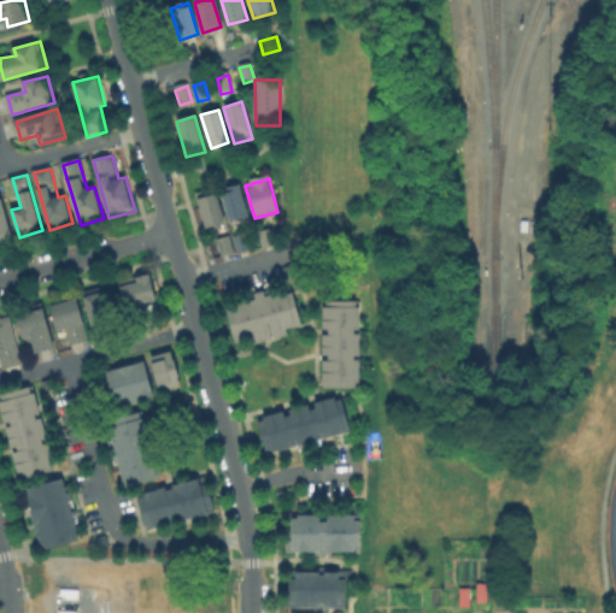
[(0,187),(15,239),(0,242),(0,187)]
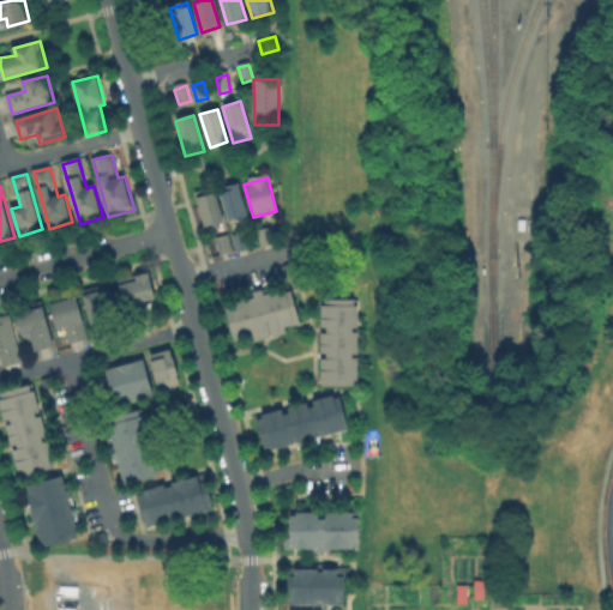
[(220,193),(235,187),(246,218),(230,223),(220,193)]
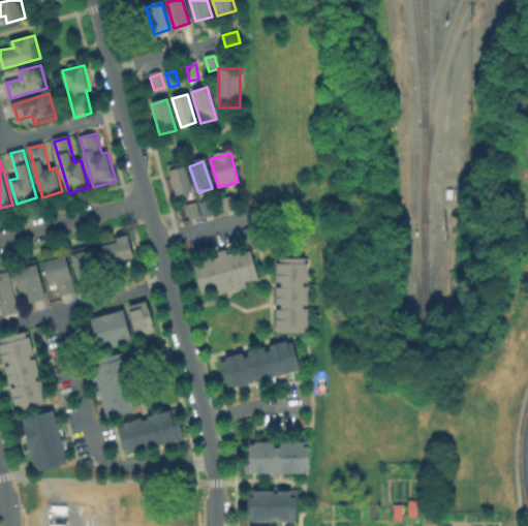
[(168,171),(184,166),(192,194),(177,198),(168,171)]
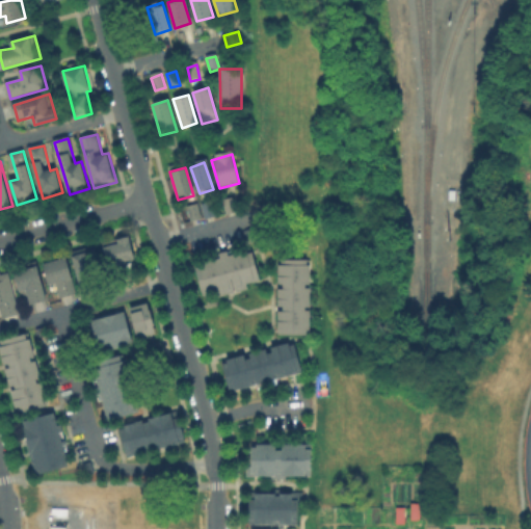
[(223,201),(235,197),(239,213),(227,216),(223,201)]
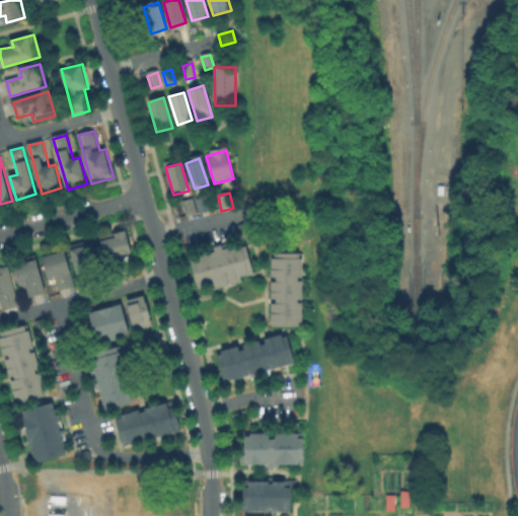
[(197,201),(206,197),(211,211),(202,215),(197,201)]
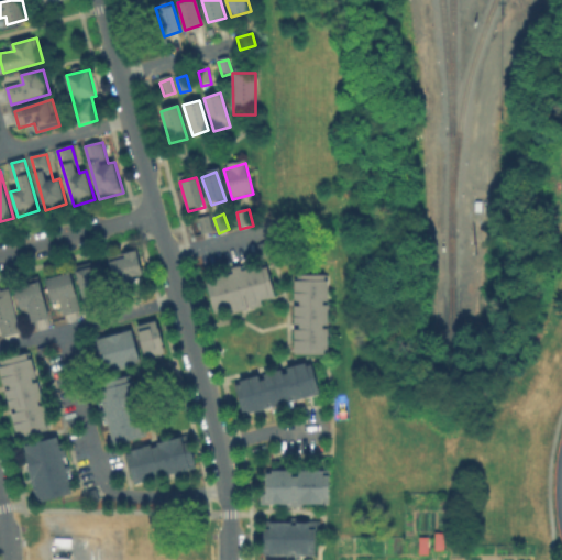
[(198,221),(209,217),(215,233),(204,237),(198,221)]
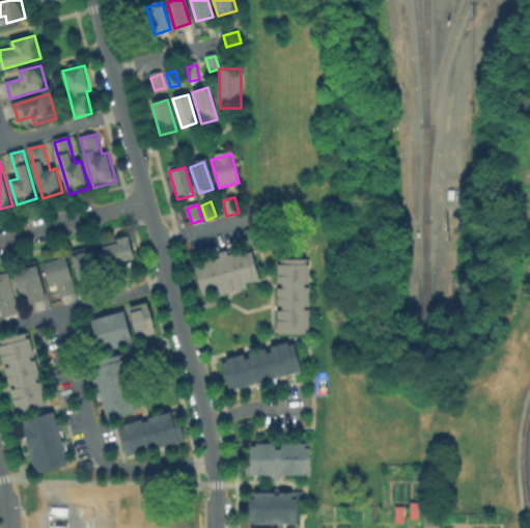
[(103,245),(129,237),(137,260),(127,264),(132,280),(116,285),(103,245)]
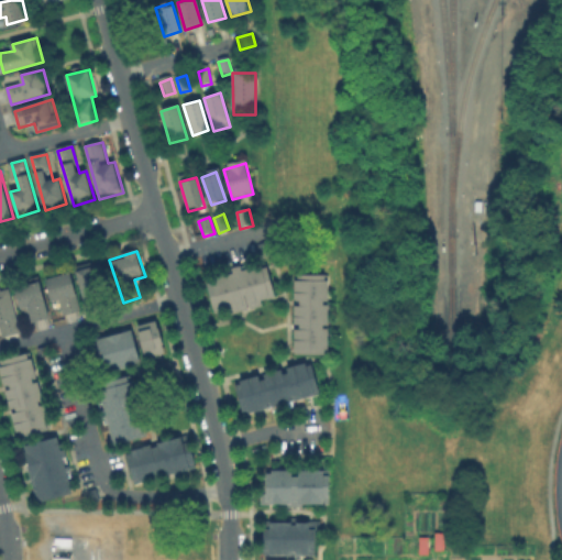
[(76,270),(98,263),(110,304),(89,310),(76,270)]
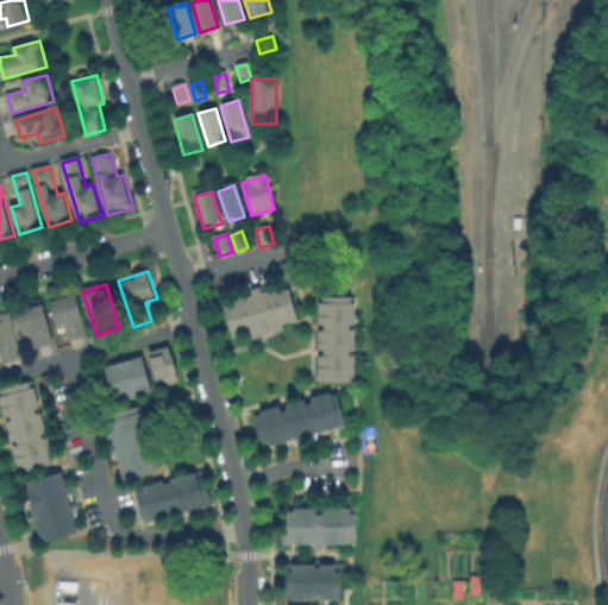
[(296,323),(287,284),(220,301),(230,340),(296,323)]
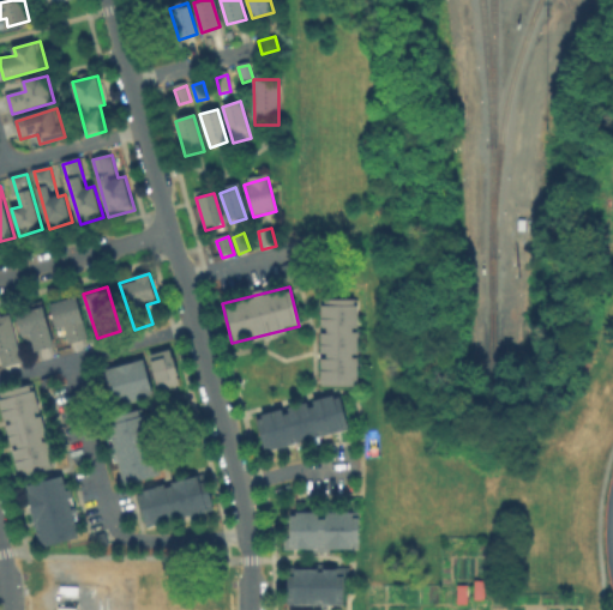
[(50,305),(76,296),(90,342),(72,346),(66,328),(59,331),(50,305)]
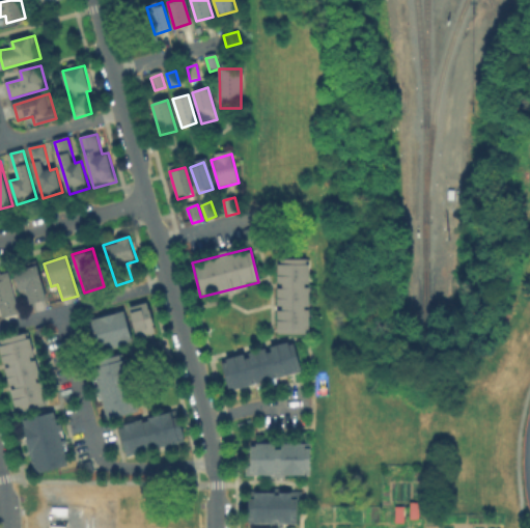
[(275,334),(308,334),(308,258),(275,258),(275,334)]
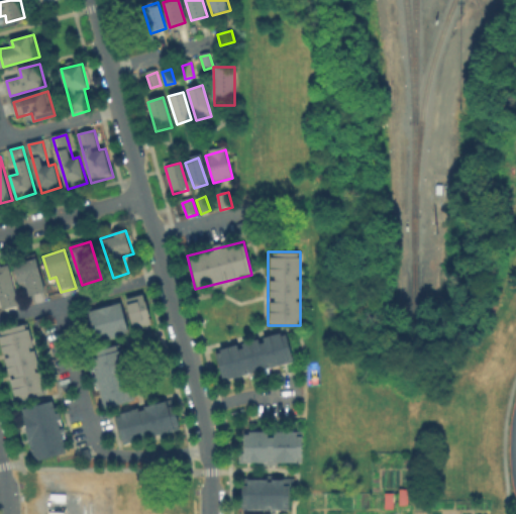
[(14,262),(37,255),(46,292),(31,296),(27,283),(20,285),(14,262)]
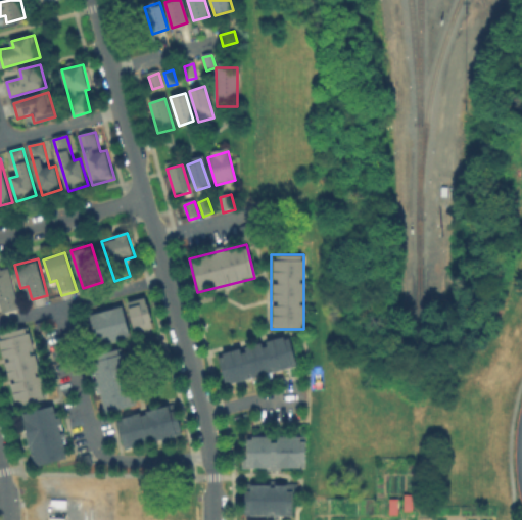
[(0,273),(9,271),(20,311),(3,316),(1,305),(0,305),(0,273)]
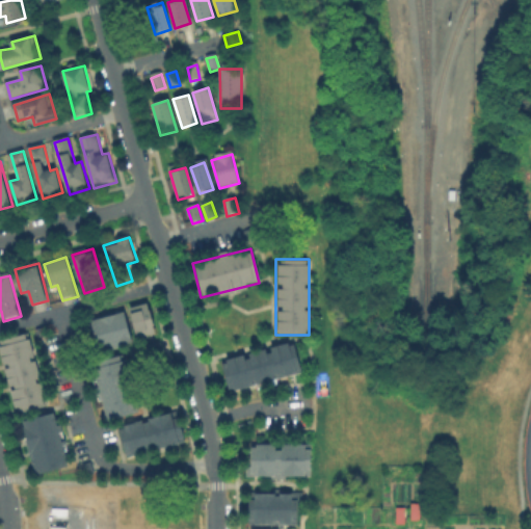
[(154,335),(147,302),(128,307),(135,339),(154,335)]
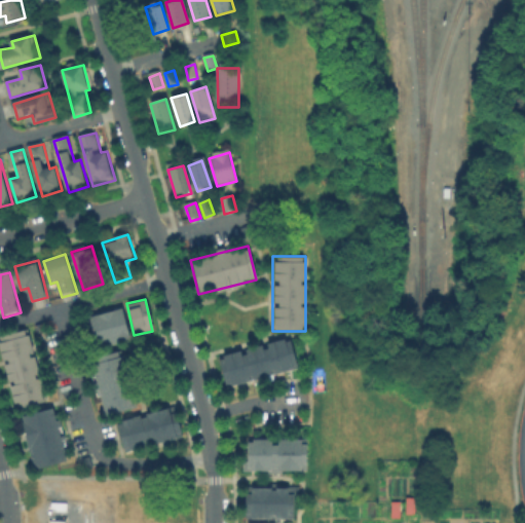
[(88,315),(96,348),(129,341),(122,308),(88,315)]
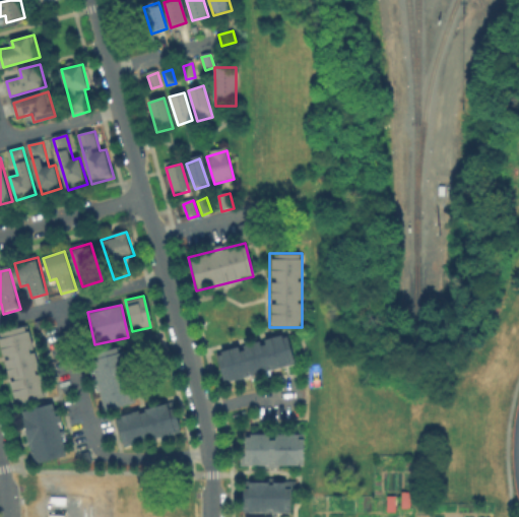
[(29,325),(0,331),(0,348),(13,405),(46,397),(29,325)]
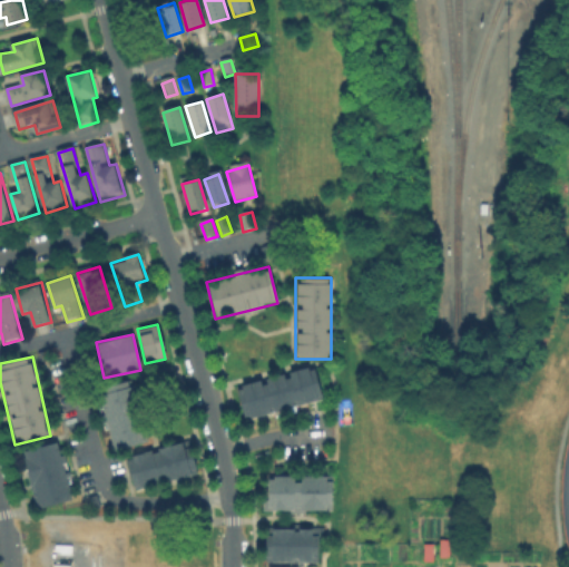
[(234,384),(242,420),(322,401),(314,367),(234,384)]
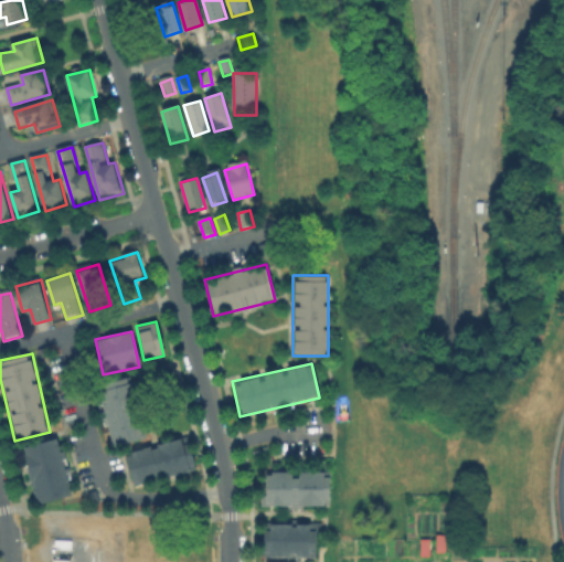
[(130,378),(94,386),(108,448),(145,439),(130,378)]
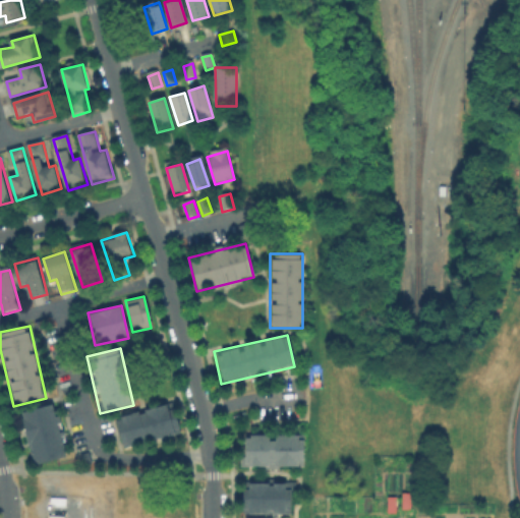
[(32,465),(67,457),(55,403),(19,411),(32,465)]
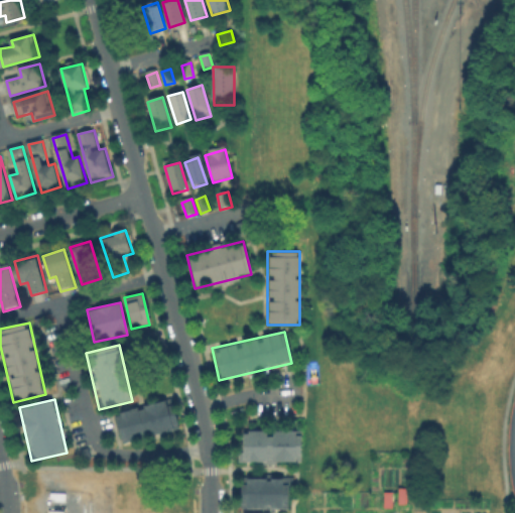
[(177,431),(171,399),(113,411),(119,443),(177,431)]
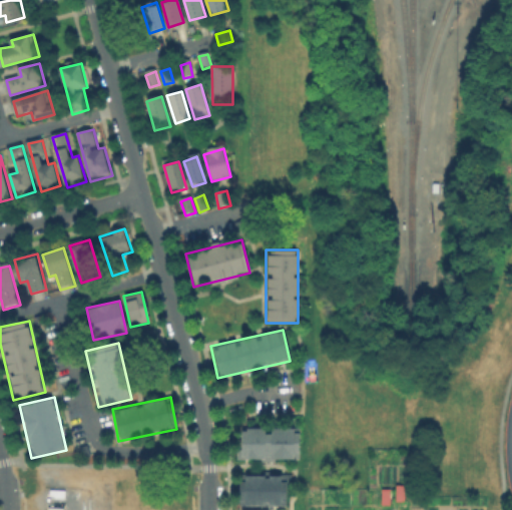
[(298,428),(237,428),(236,461),(298,461),(298,428)]
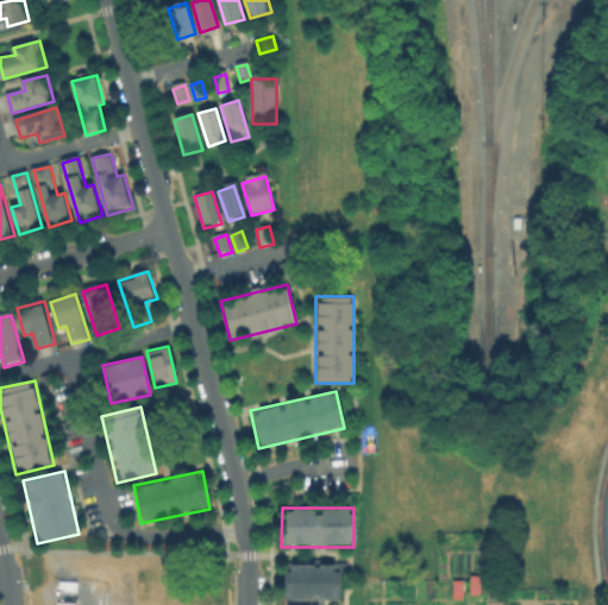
[(282,602),(343,602),(343,562),(282,562),(282,602)]
